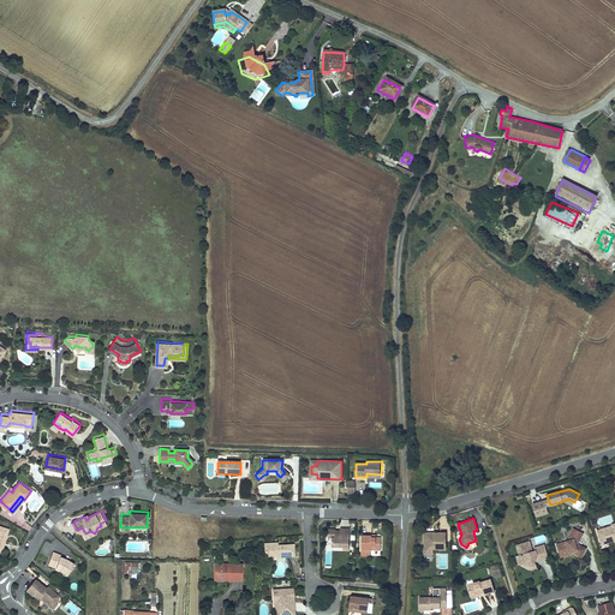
[(607,541),(608,544),(613,543),(614,541),(614,539),(614,524),(613,525),(613,526),(611,526),(597,531),(601,542),(607,541)]
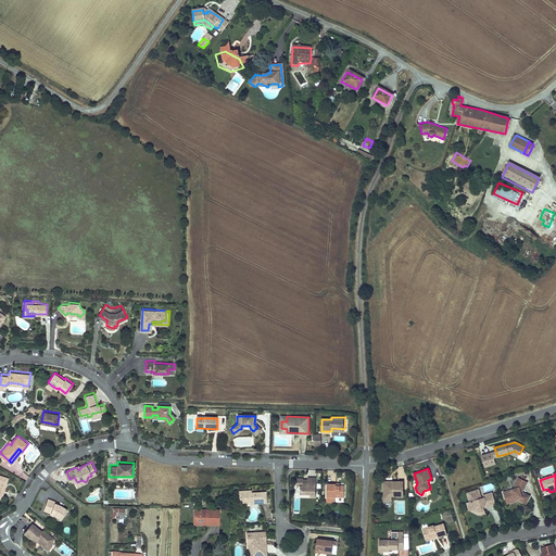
[(316,494),(317,477),(307,477),(307,479),(307,481),(304,481),(303,481),(303,485),(301,485),(301,493),(311,494),(316,494)]
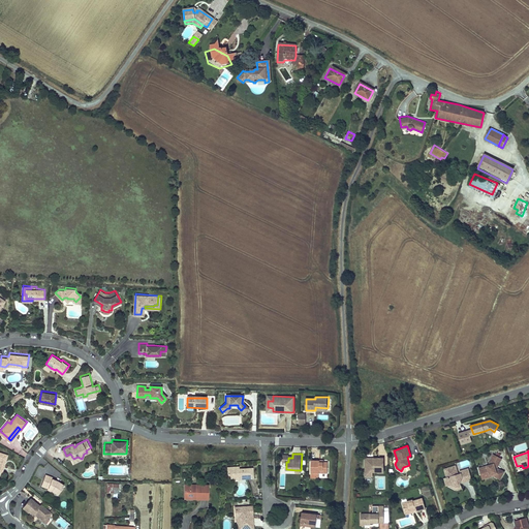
[(493,475),(493,476),(500,480),(504,472),(497,468),(502,460),(493,455),(487,466),(478,468),(480,476),(489,474),(489,476),(493,475)]
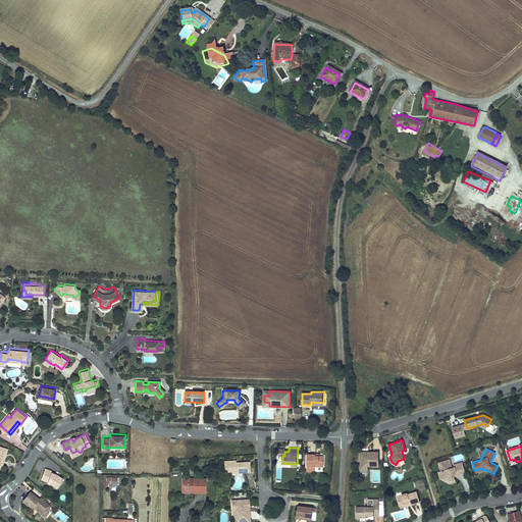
[(378,466),(377,452),(360,452),(360,466),(367,466),(369,466),(369,465),(372,465),(372,466),(378,466)]
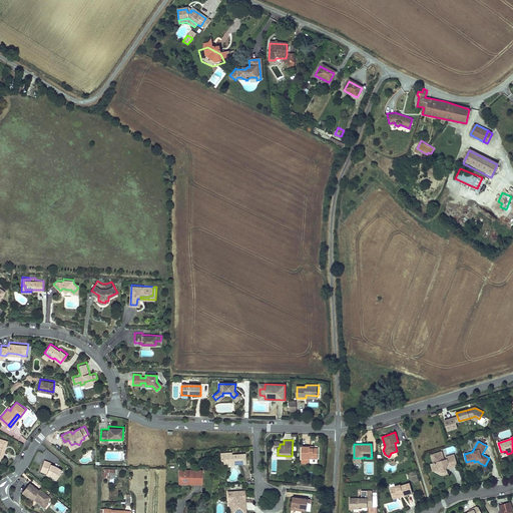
[(319,458),(319,448),(315,448),(310,448),(310,446),(302,445),(302,458),(319,458)]
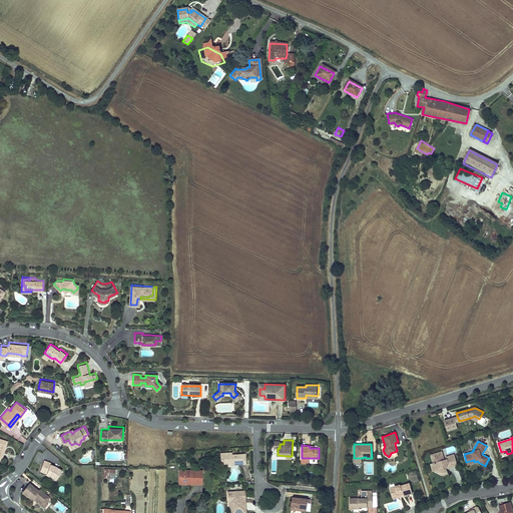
[(438,470),(442,472),(443,476),(448,474),(446,469),(446,468),(447,467),(449,466),(449,468),(457,465),(454,455),(446,457),(447,460),(444,461),(442,452),(431,455),(434,464),(431,465),(433,471),(434,471),(438,470)]
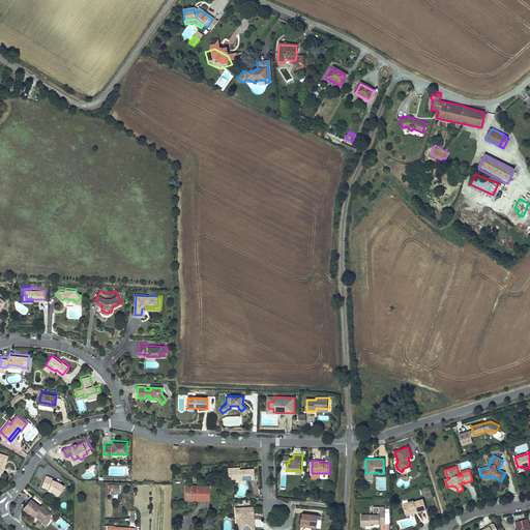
[(253,478),(252,468),(239,469),(239,468),(228,468),(229,478),(237,477),(237,480),(253,478)]
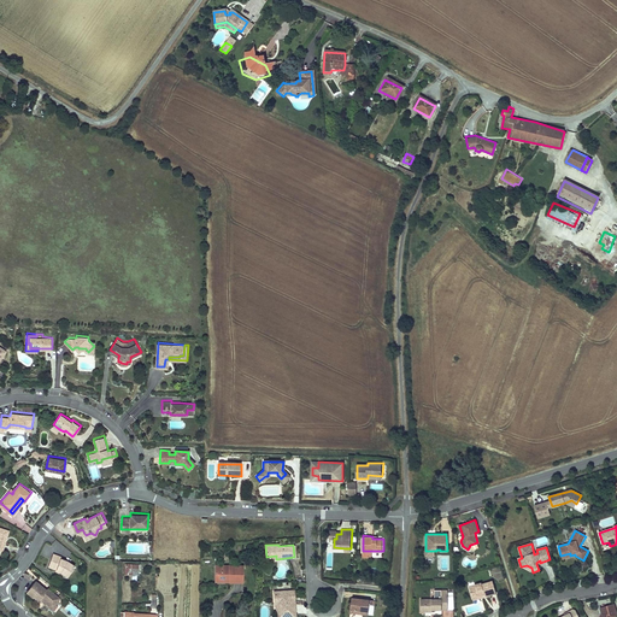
[(60,550),(51,547),(48,560),(57,563),(62,565),(63,564),(69,566),(74,558),(65,553),(59,552),(60,550)]
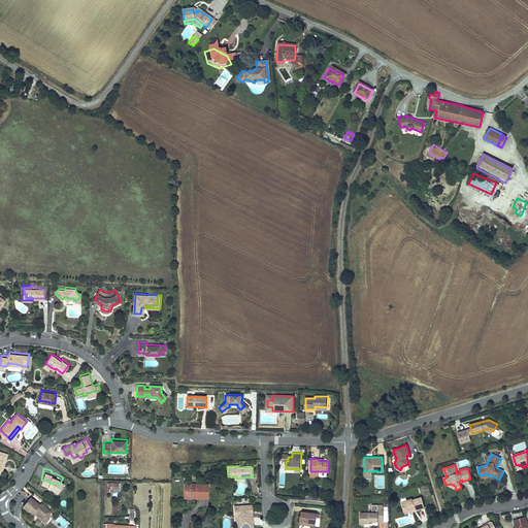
[(208,486),(184,486),(184,495),(196,496),(196,498),(207,498),(208,486)]
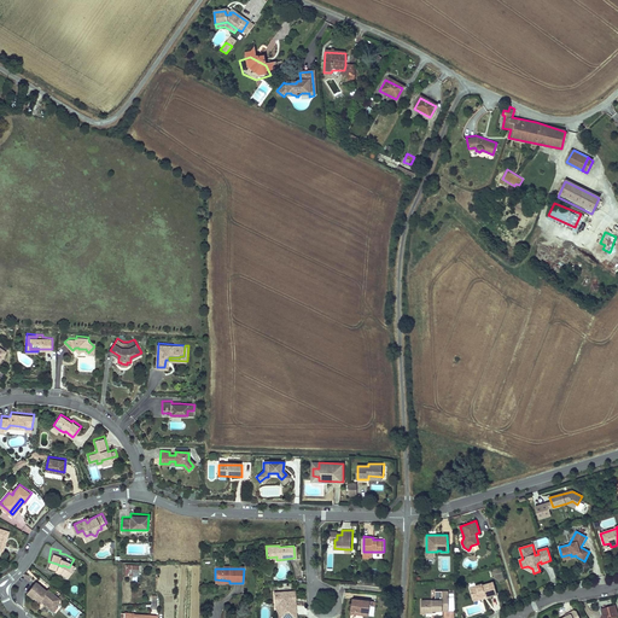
[(56,604),(59,598),(47,587),(46,589),(35,579),(27,590),(33,596),(34,595),(36,598),(39,599),(40,598),(50,606),(53,602),(56,604)]
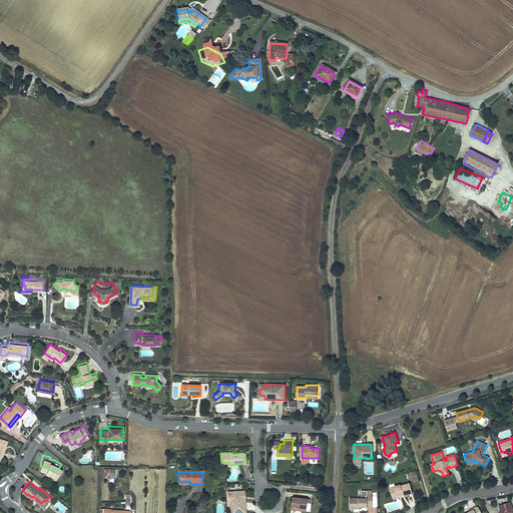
[(403,493),(404,495),(413,492),(410,482),(401,485),(400,484),(390,487),(393,497),(403,493)]
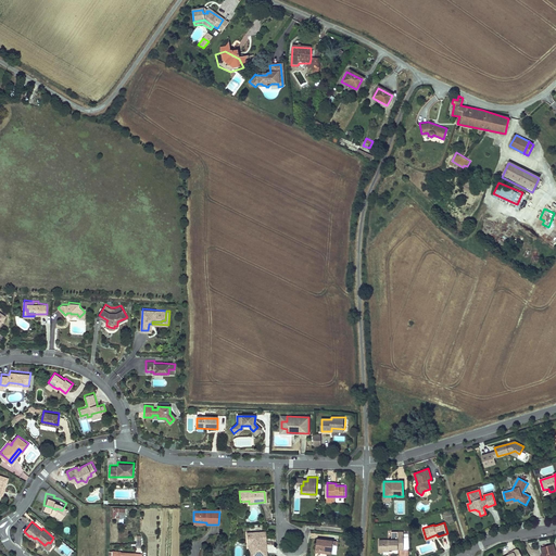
[(264,543),(263,533),(253,533),(253,535),(247,536),(248,545),(252,544),(253,555),(267,555),(266,542),(264,543)]
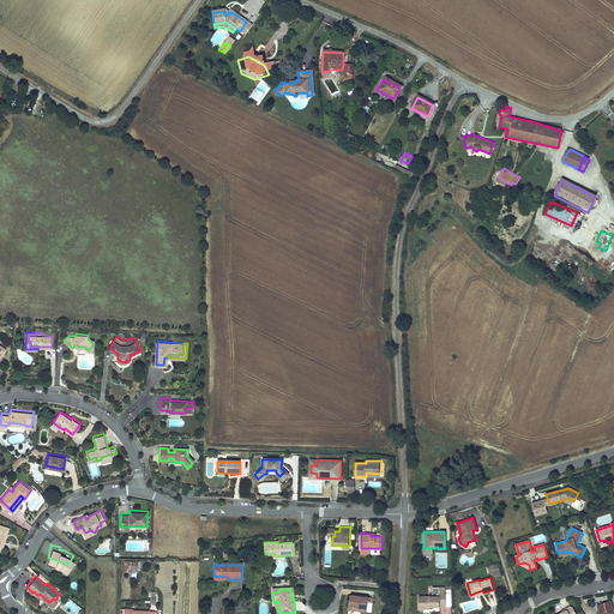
[(428,607),(445,607),(445,590),(439,590),(439,595),(427,595),(427,600),(422,600),(422,608),(423,608),(428,608),(428,607)]
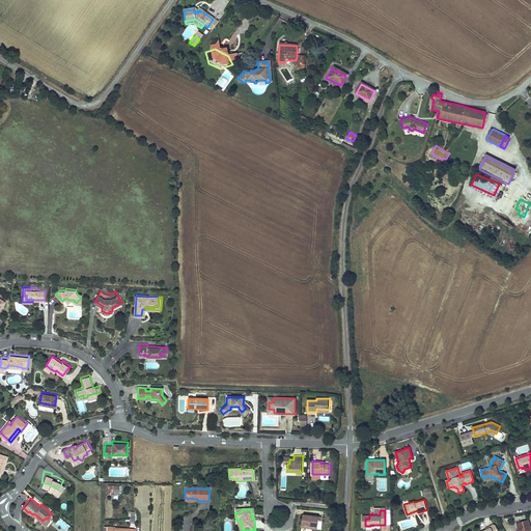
[(323,522),(324,516),(303,514),(302,524),(311,525),(311,528),(317,529),(318,521),(323,522)]
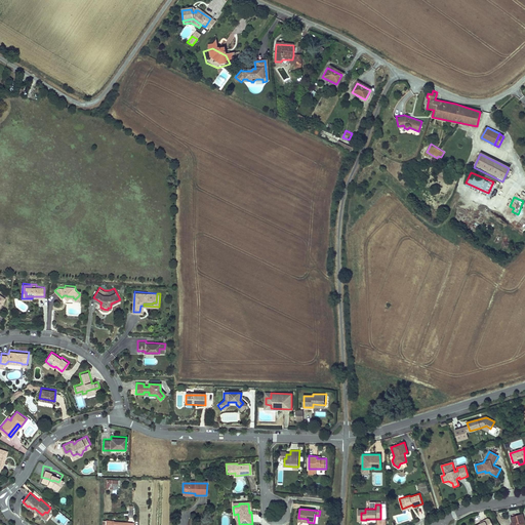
[(510,523),(510,524),(524,524),(524,523),(521,515),(511,518),(513,522),(510,523)]
